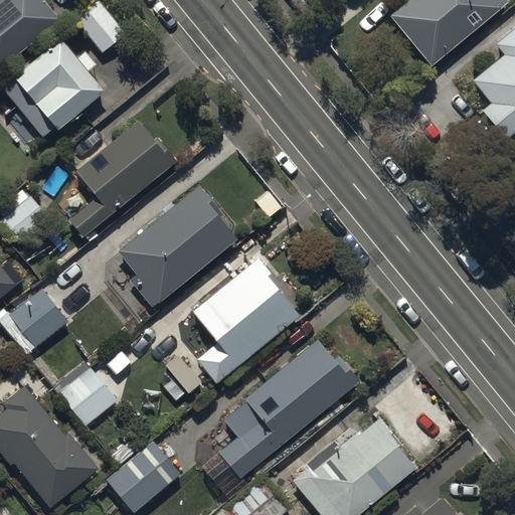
[(0,70),(59,21),(40,0),(1,0),(0,1),(0,70)]
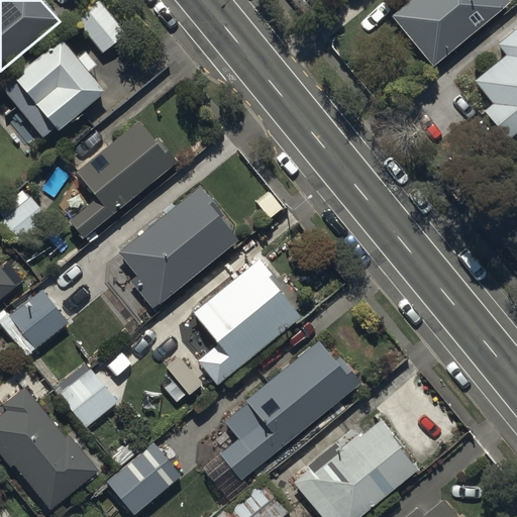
[(512,2),(510,0),(411,0),(392,16),(435,67),(512,2)]
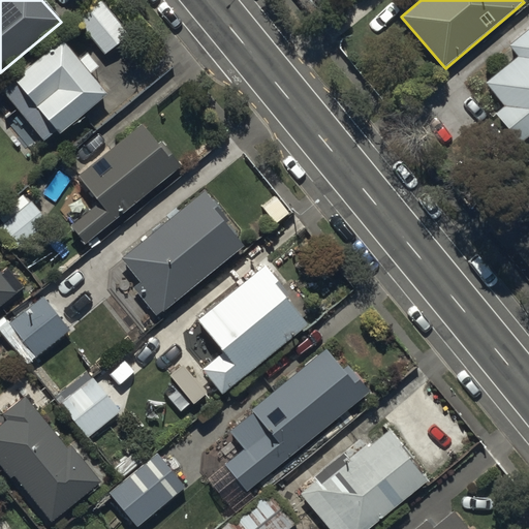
[(127,33),(101,2),(96,6),(94,4),(74,20),(102,54),(127,33)]
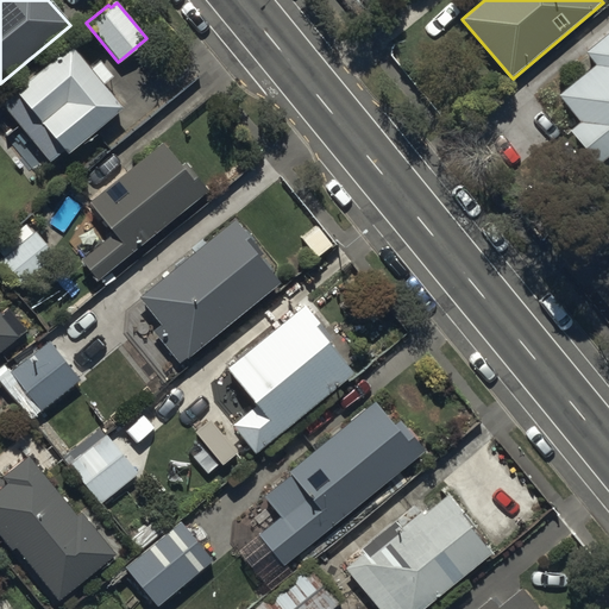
[(608,155),(608,31),(583,52),(594,67),(556,96),(577,124),(569,130),(597,165),(608,155)]
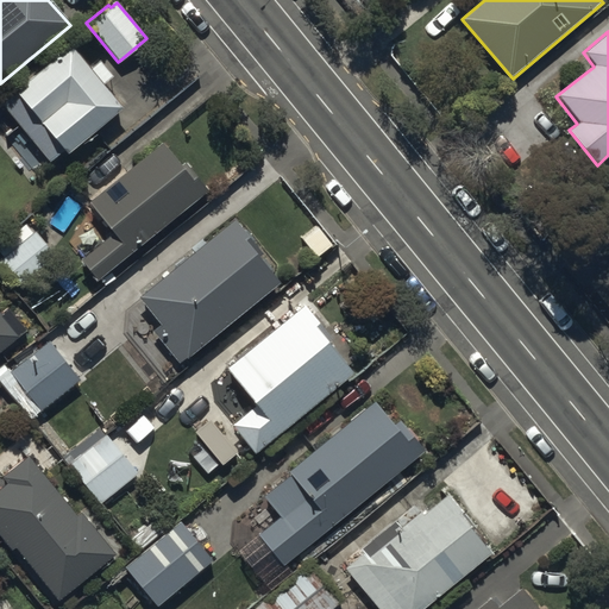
[(92,71),(70,46),(17,93),(20,96),(4,111),(54,168),(121,110),(105,89),(115,80),(101,63),(92,71)]
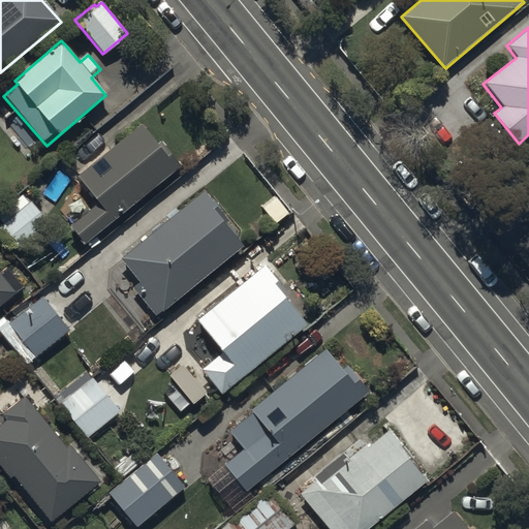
[(155,142),(138,122),(74,177),(96,201),(70,224),(85,242),(178,163),(158,139),(155,142)]
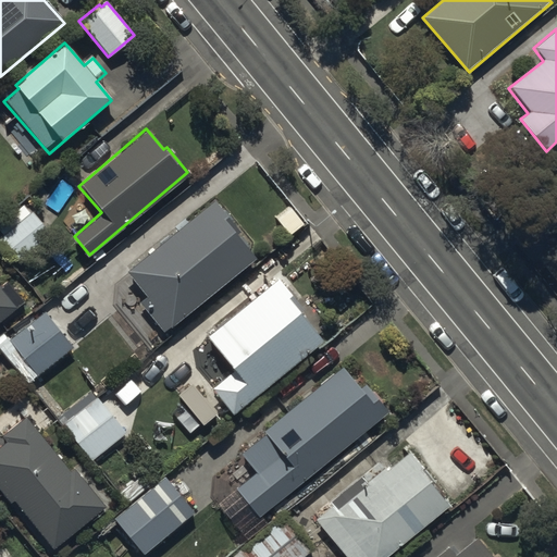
[(243,233),(215,202),(130,275),(150,299),(144,306),(169,336),(260,259),(240,235),(243,233)]
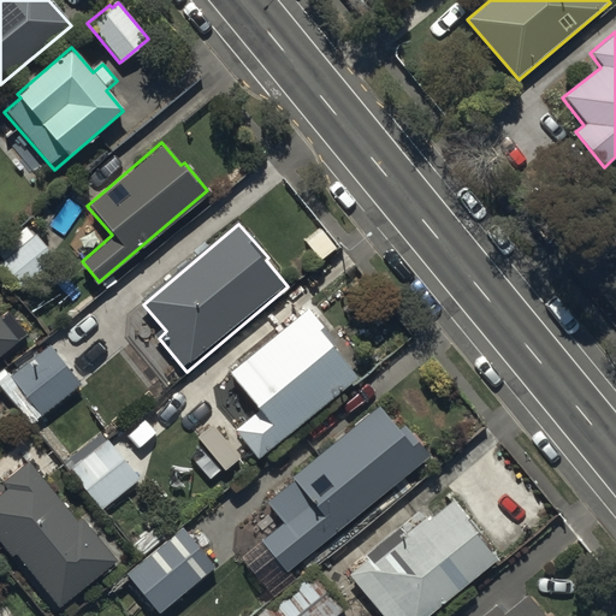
[(9,243),(0,250),(0,262),(0,264),(0,276),(17,295),(55,260),(33,235),(16,250),(9,243)]
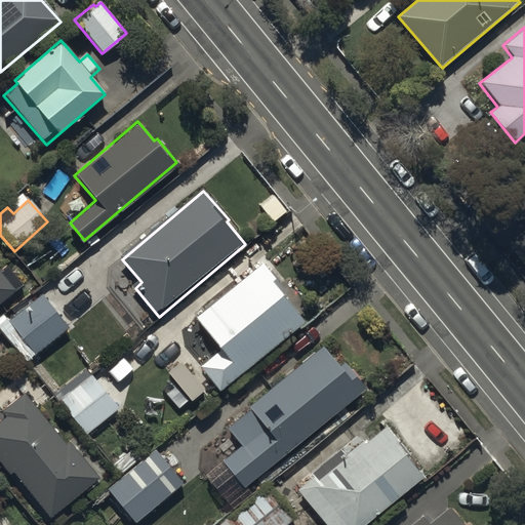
[(304,323),(281,295),(285,291),(271,273),(269,276),(258,264),(193,318),(218,350),(196,367),(217,393),(304,323)]
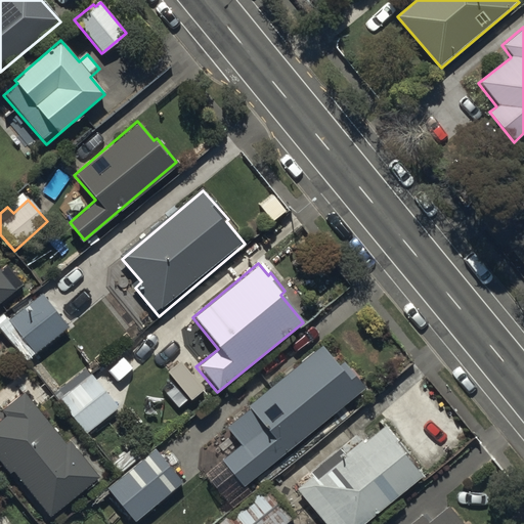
[(0,308),(19,293),(0,269),(0,308)]
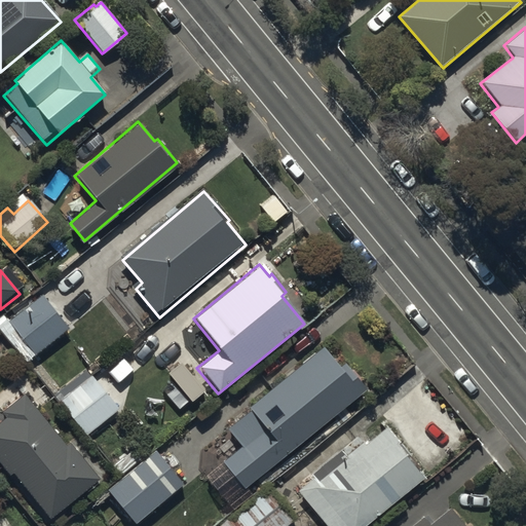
[(68,327),(42,294),(0,328),(0,330),(25,361),(68,327)]
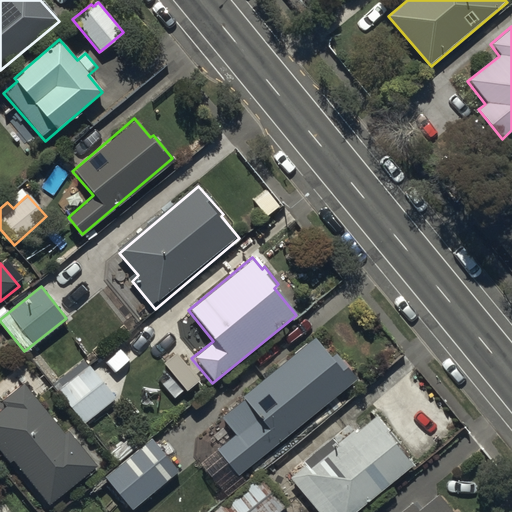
[(355,381),(331,350),(323,356),(313,343),(243,399),(245,402),(221,421),(234,437),(217,451),(236,476),(355,381)]
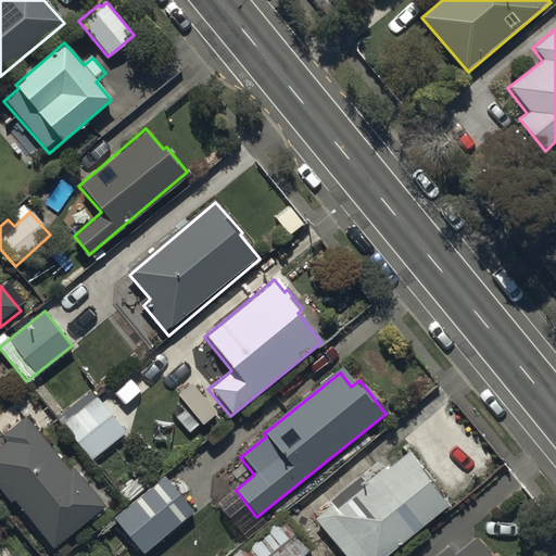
[(98,407),(93,402),(64,427),(74,438),(70,441),(90,464),(126,432),(102,404),(98,407)]
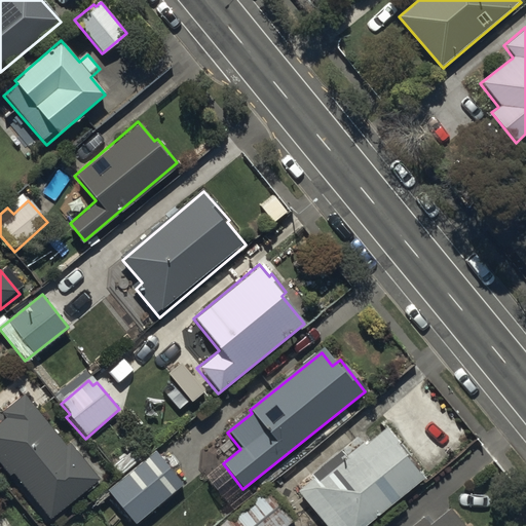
[(68,448),(25,396),(2,414),(7,420),(0,425),(0,465),(10,478),(14,475),(51,519),(99,480),(70,445),(68,448)]
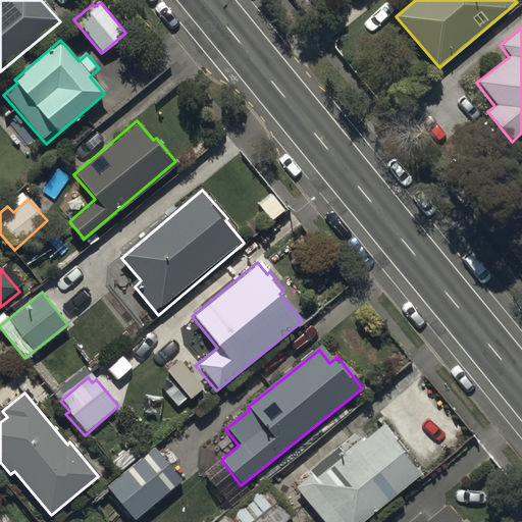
[(368,521),(424,477),(383,427),(363,444),(357,436),(338,451),(346,460),(335,468),(330,461),(315,474),(317,477),(299,492),(322,521),(368,521)]
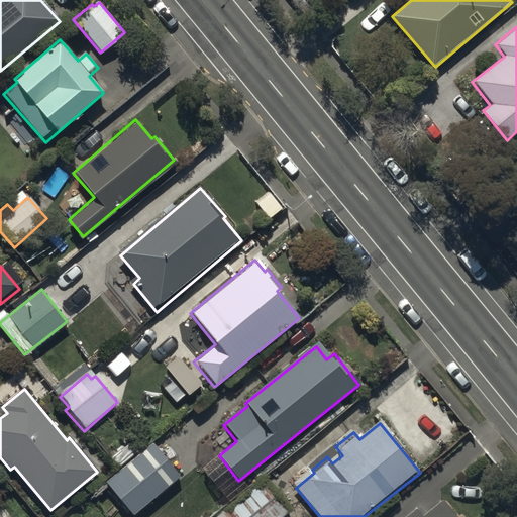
[(181,481),(152,445),(107,483),(134,516),(171,487),(172,488),(181,481)]
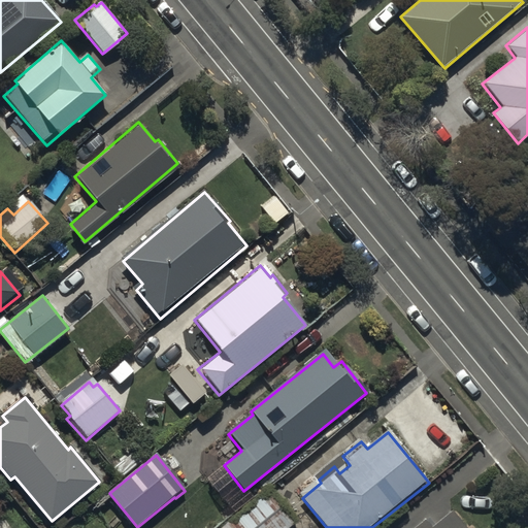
[(296,527),(299,526),(273,492),(225,527),(296,527)]
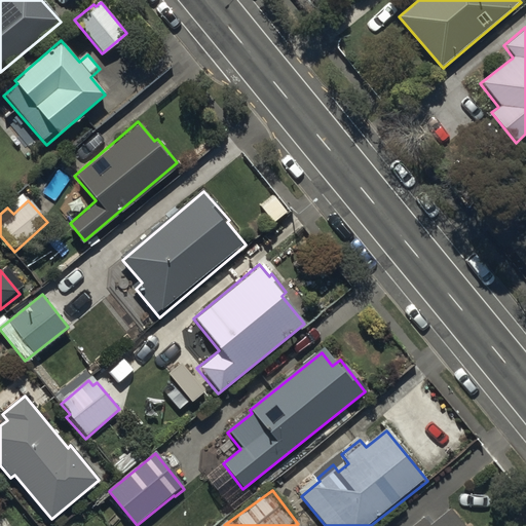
[(466,525),(452,508),(428,525),(466,525)]
